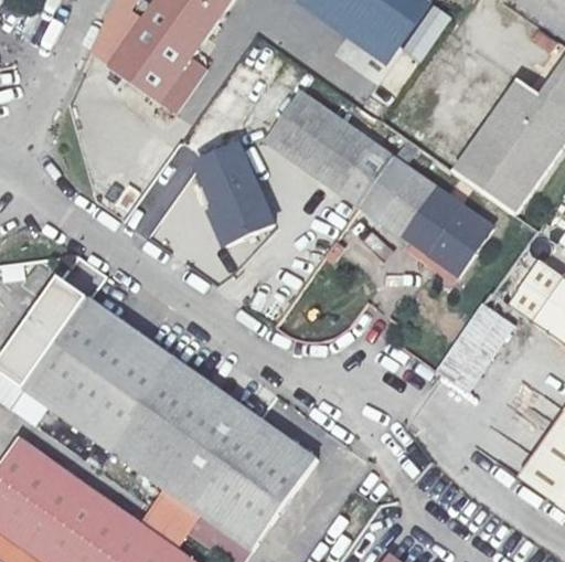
[(33,0),(30,8),(44,17),(52,0),(33,0)]
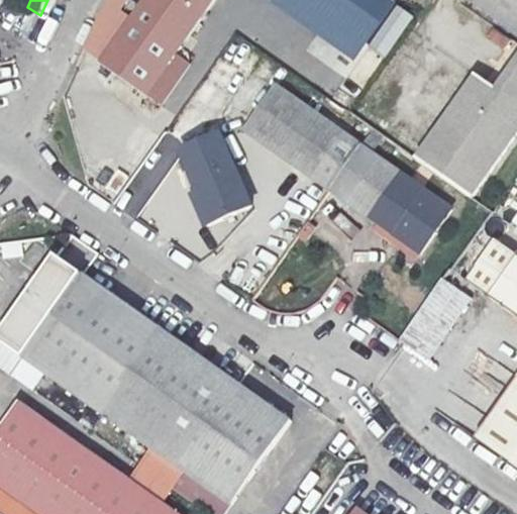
[(101,56),(138,3),(134,0),(107,0),(85,43),(101,56)]
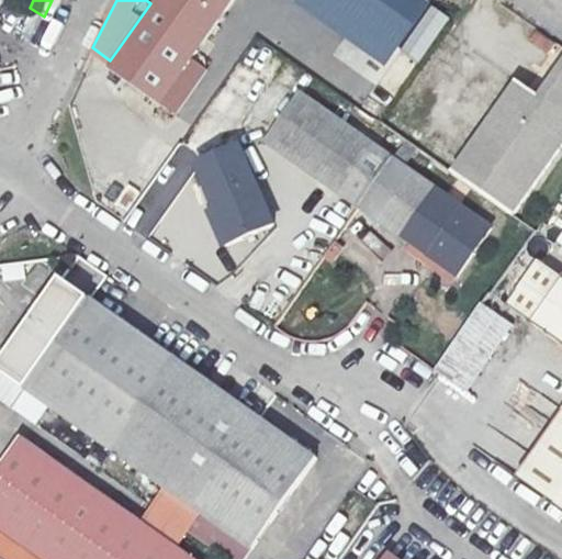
[(152,0),(150,3),(110,60),(157,94),(186,54),(223,0),(152,0)]
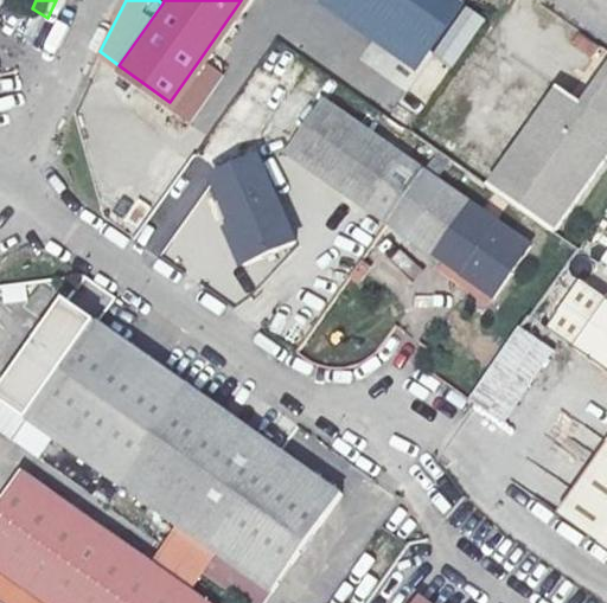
[(467,4),(462,0),(323,0),(319,6),(414,71),(467,4)]
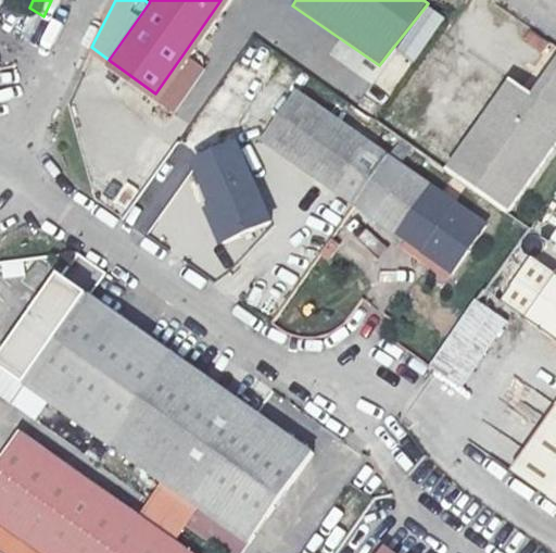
[(496,0),(490,10),(555,57),(555,0),(496,0)]
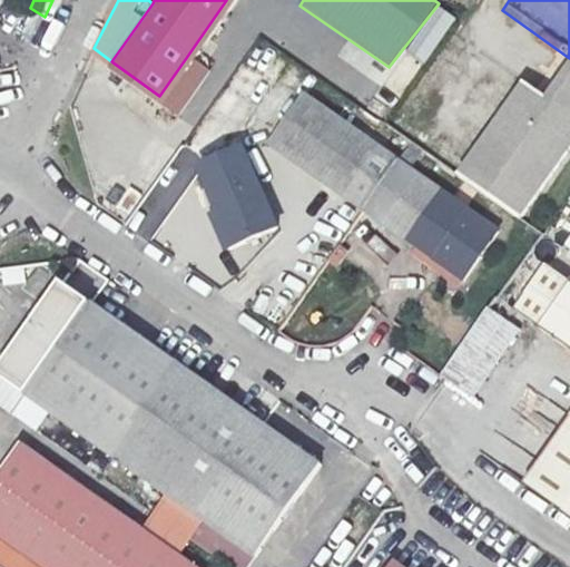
[(188,55),(159,96),(179,110),(208,69),(188,55)]
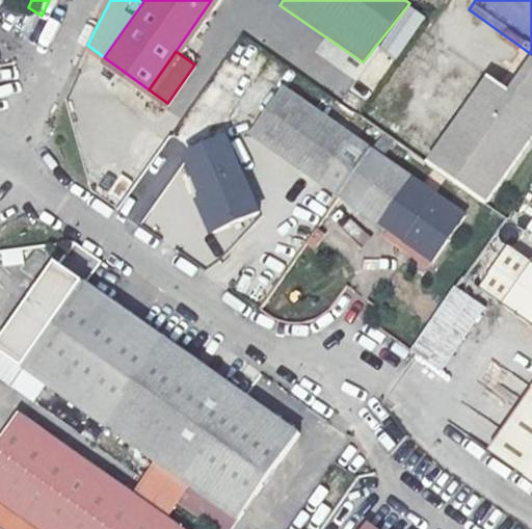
[(481,91),(429,166),(485,205),(531,139),(531,65),(503,107),(481,91)]
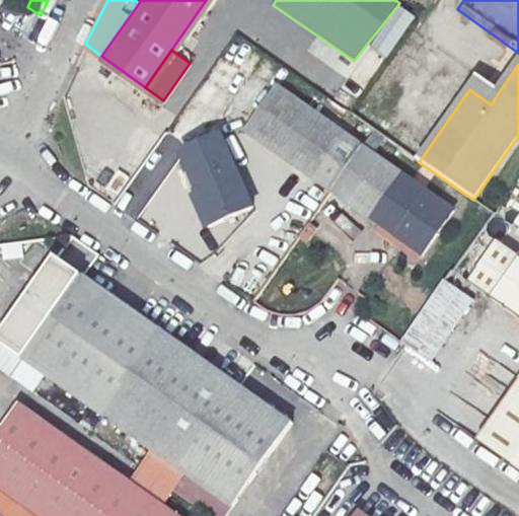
[(287,96),(255,140),(425,258),(456,213),(287,96)]
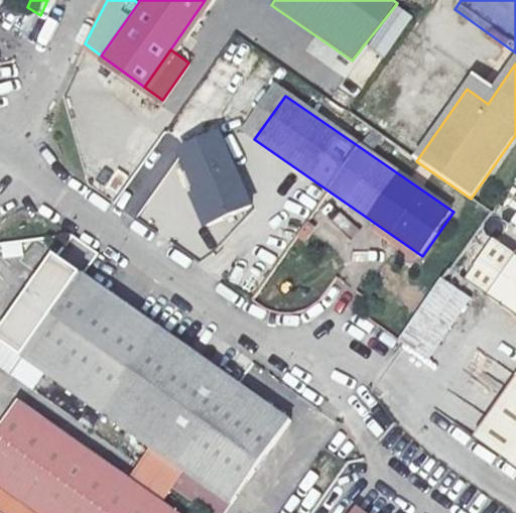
[(225,130),(171,156),(205,224),(258,199),(225,130)]
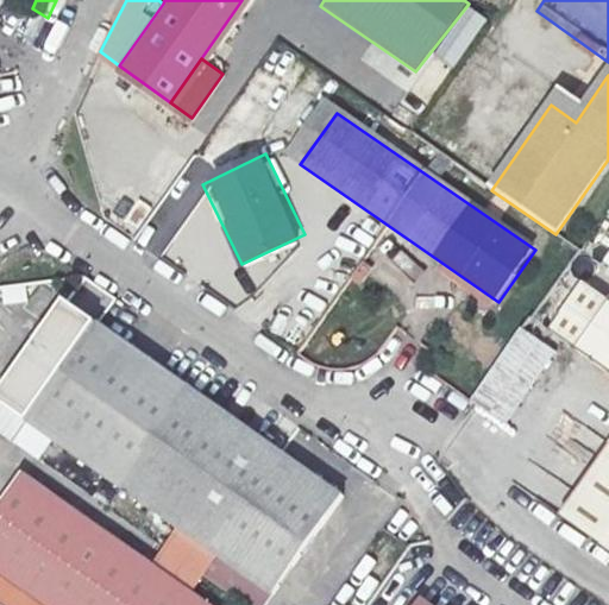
[(608,297),(588,282),(551,331),(608,372),(608,433),(554,509),(608,546),(608,297)]
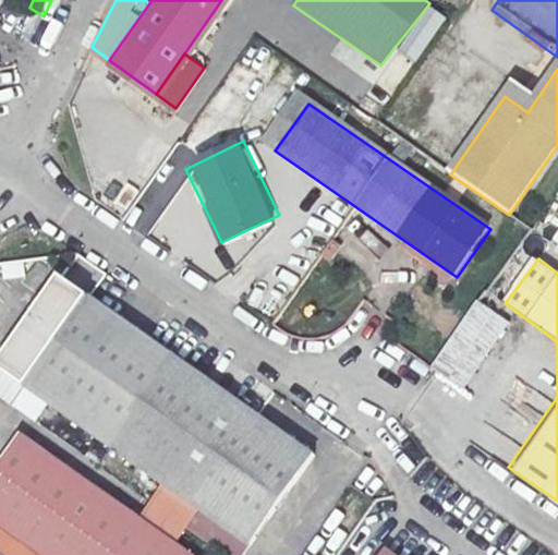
[(56,273),(0,349),(0,366),(161,483),(196,507),(244,541),(311,449),(56,273)]
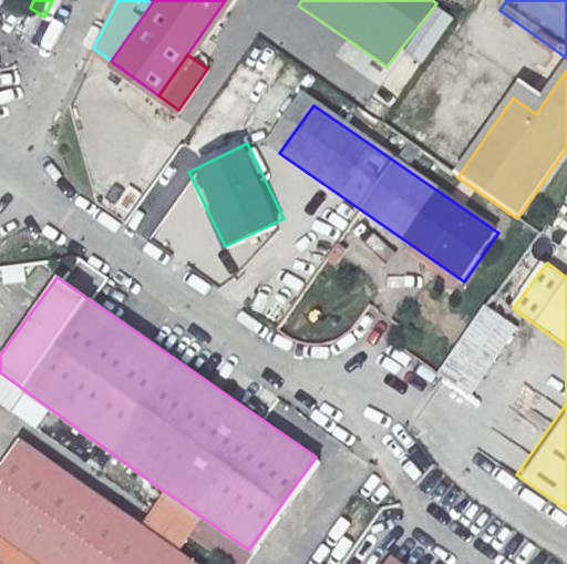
[(517,325),(485,303),(439,368),(471,391),(517,325)]
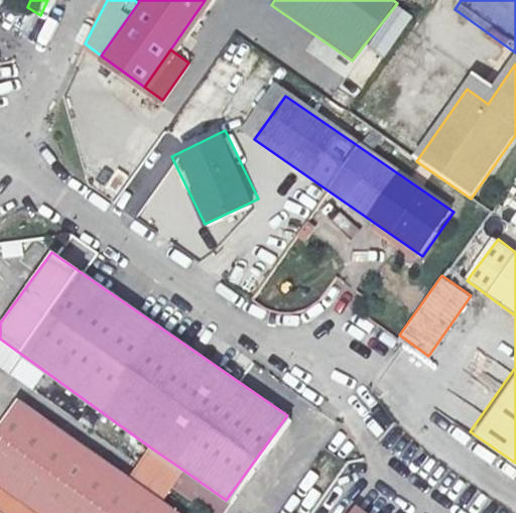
[(17,396),(0,419),(0,508),(7,512),(180,512),(160,499),(128,476),(17,396)]
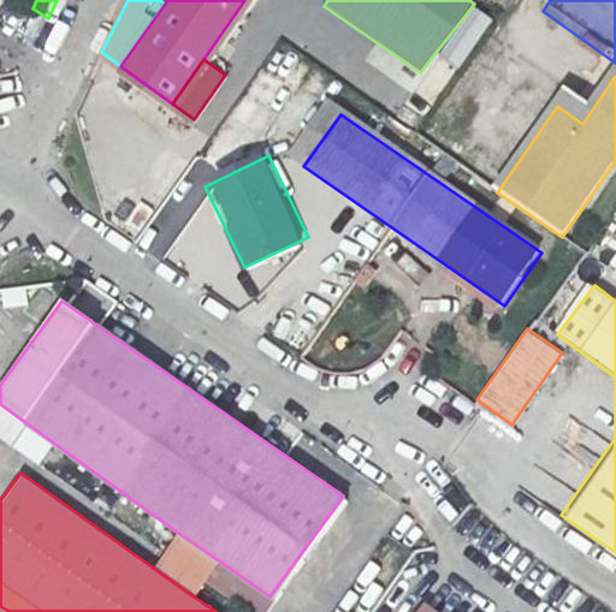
[(153,568),(191,595),(217,559),(178,533),(153,568)]
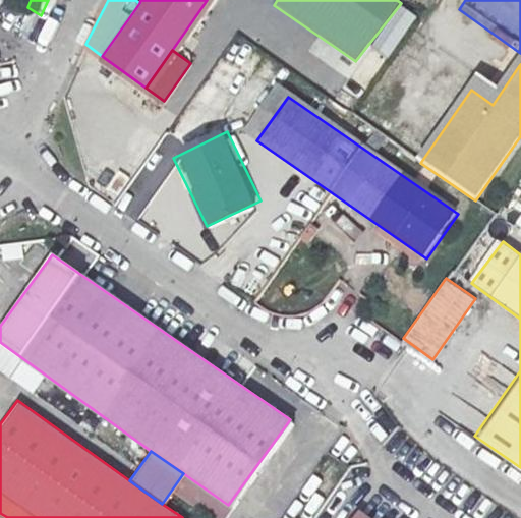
[(378,517),(364,509),(358,517),(378,517)]
